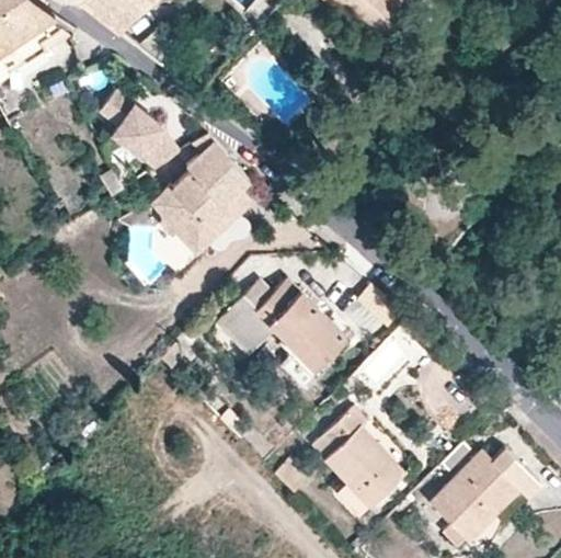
[(0,0),(0,45),(45,18),(53,12),(36,0),(0,0)]
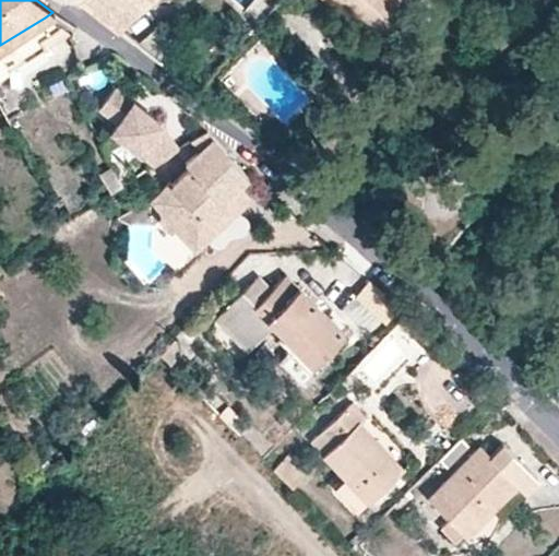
[(141,0),(81,0),(113,25),(141,0)]
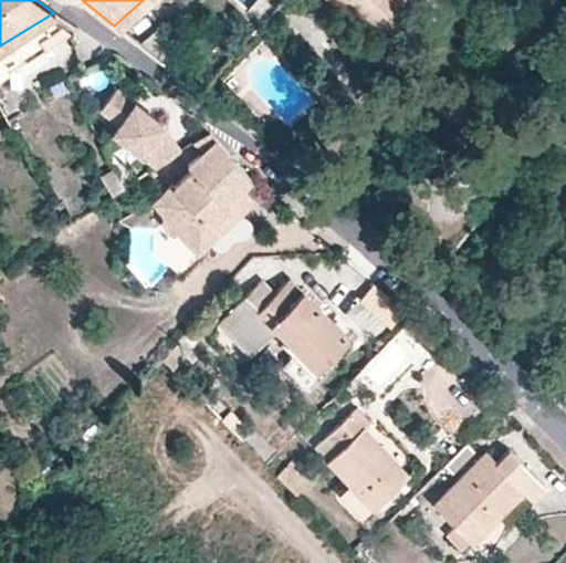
[(401,0),(332,0),(376,35),(401,0)]
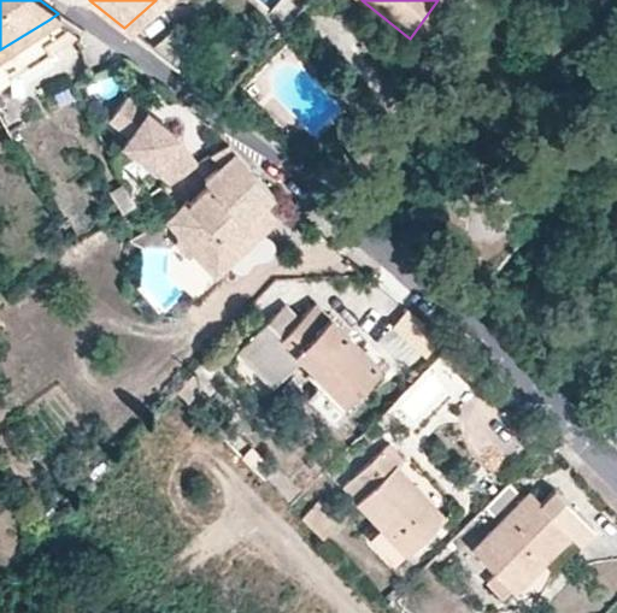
[(0,82),(47,52),(42,45),(65,30),(50,19),(0,49),(0,82)]
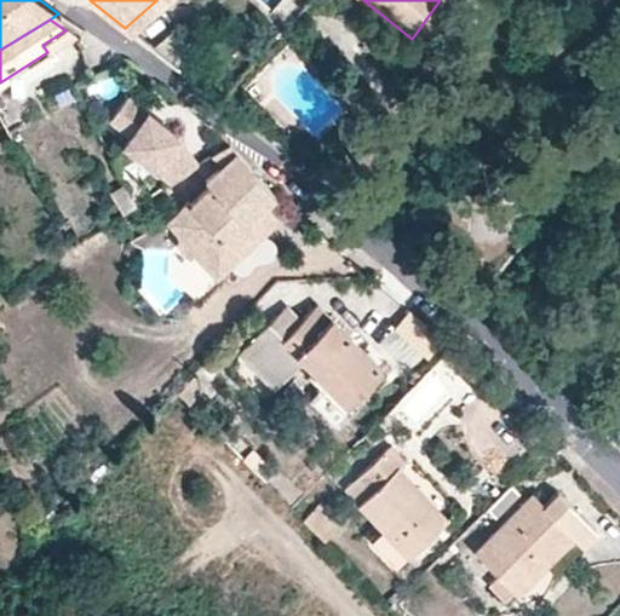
[(50,57),(78,39),(65,30),(42,45),(47,52),(50,57)]
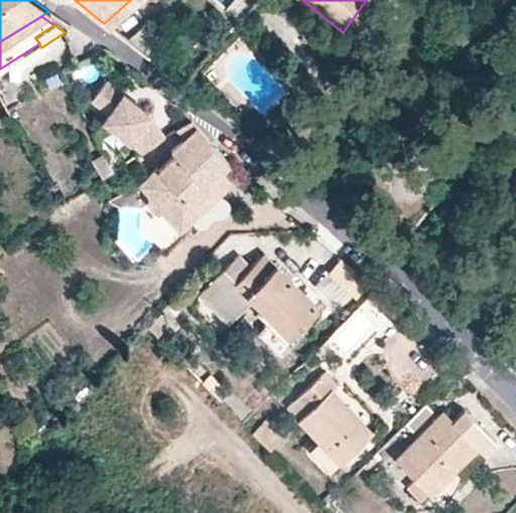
[(163,39),(148,27),(130,43),(147,56),(163,39)]
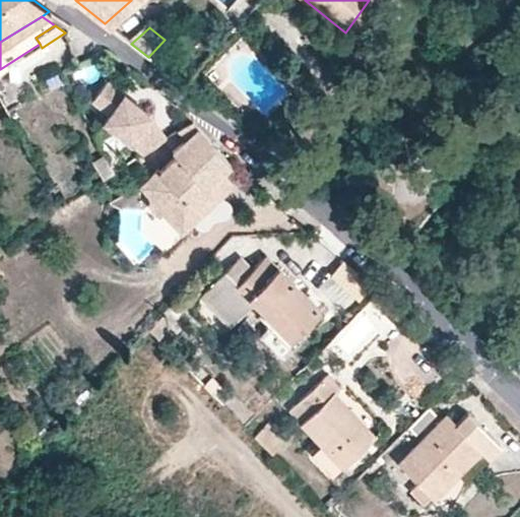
[(67,84),(61,72),(34,83),(38,90),(45,87),(50,91),(67,84)]
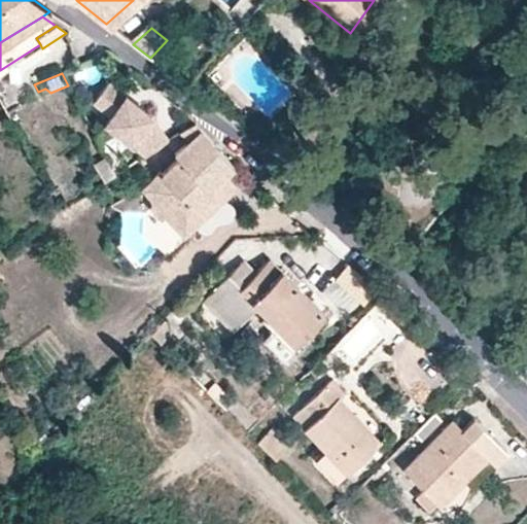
[(150,118),(107,86),(93,106),(109,118),(104,126),(144,155),(168,140),(157,127),(148,134),(144,131),(150,118)]
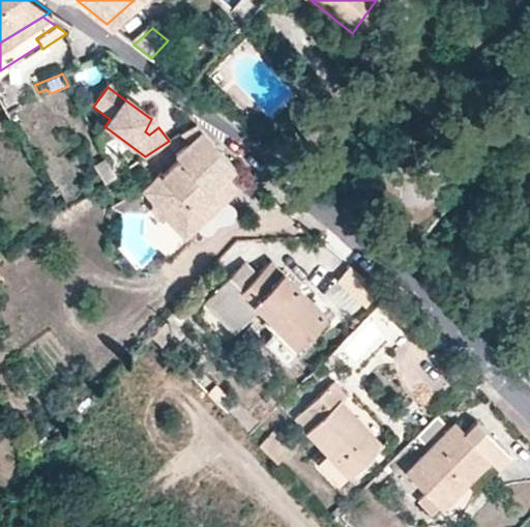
[(158,127),(151,119),(145,132),(149,135),(158,127)]
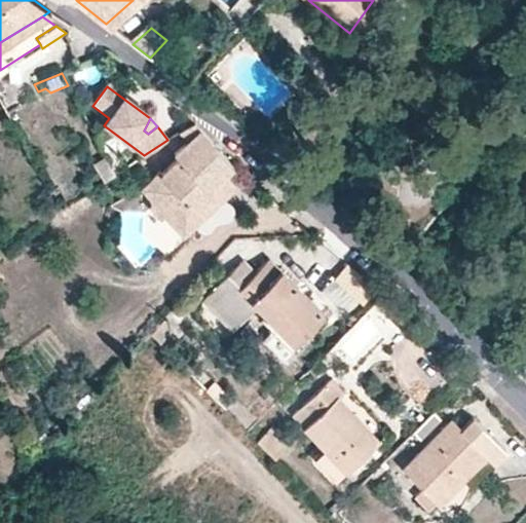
[(172,151),(177,159),(159,174),(157,173),(140,187),(151,201),(179,236),(231,191),(219,176),(230,169),(194,123),(177,135),(183,143),(172,151)]
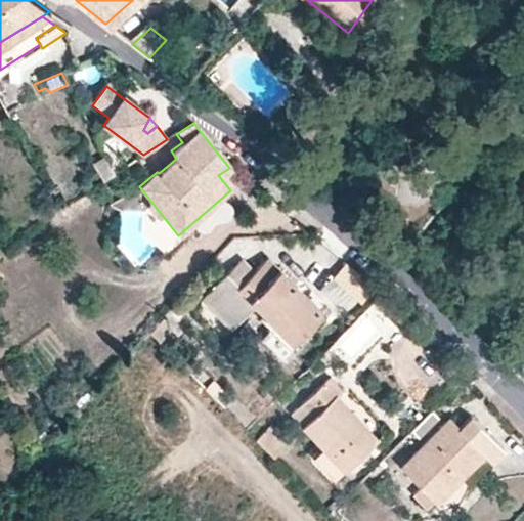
[(115,174),(103,157),(93,163),(103,181),(115,174)]
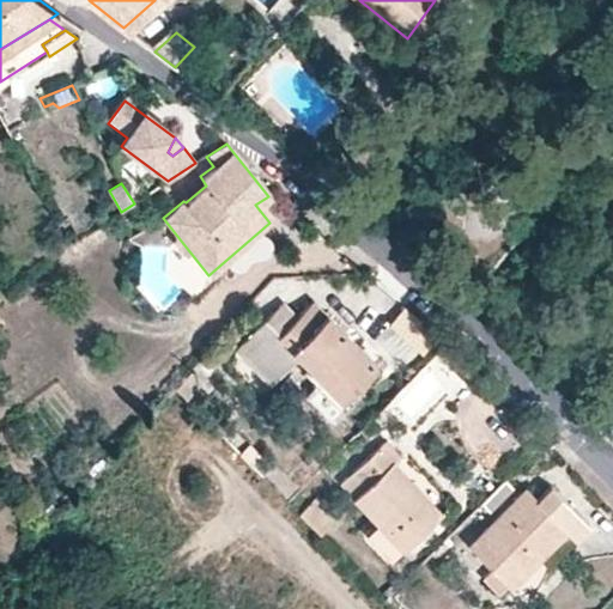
[(311,229),(319,236),(328,227),(321,221),(319,224),(311,229)]
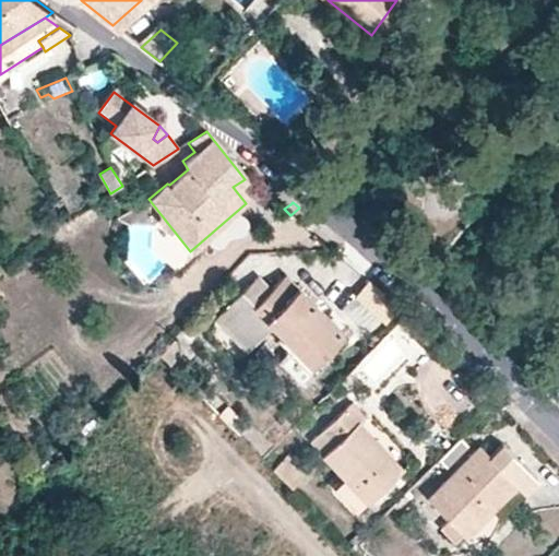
[(343,335),(286,278),(273,291),(256,308),(241,294),(215,320),(248,353),(274,327),(294,347),(311,366),(326,351),(343,335)]
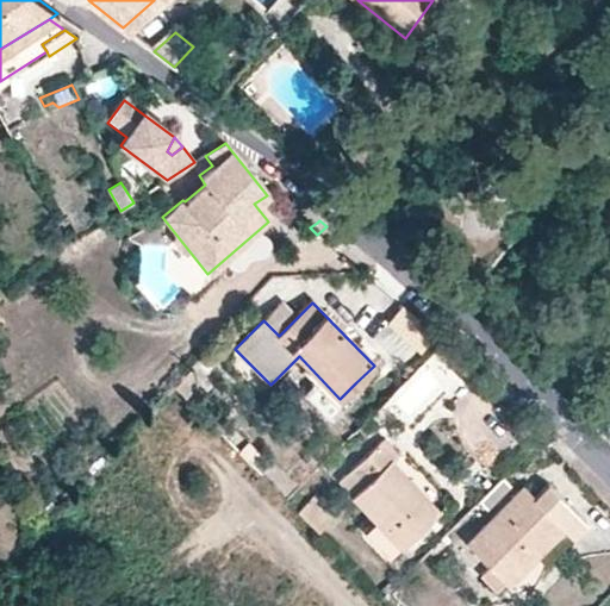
[(298,317),(282,303),(263,320),(279,336),(298,317)]
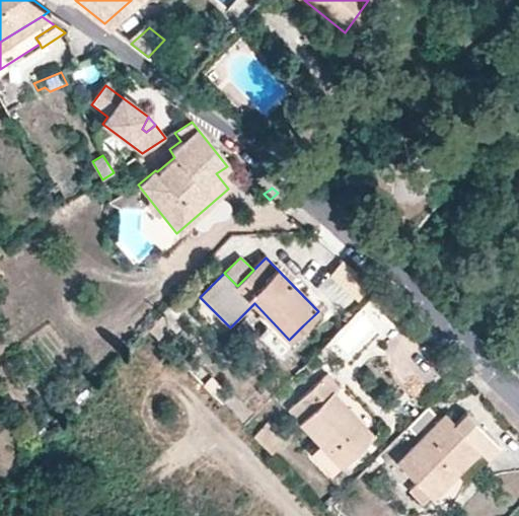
[(359,300),(370,286),(343,263),(330,276),(359,300)]
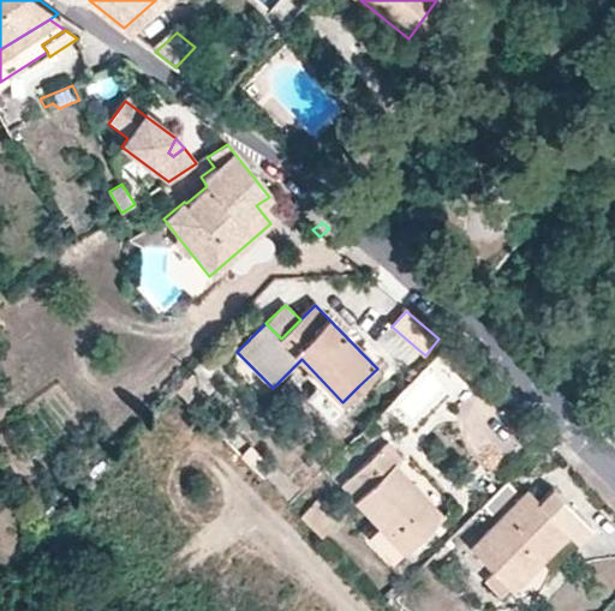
[(395,335),(387,346),(412,364),(421,354),(395,335)]
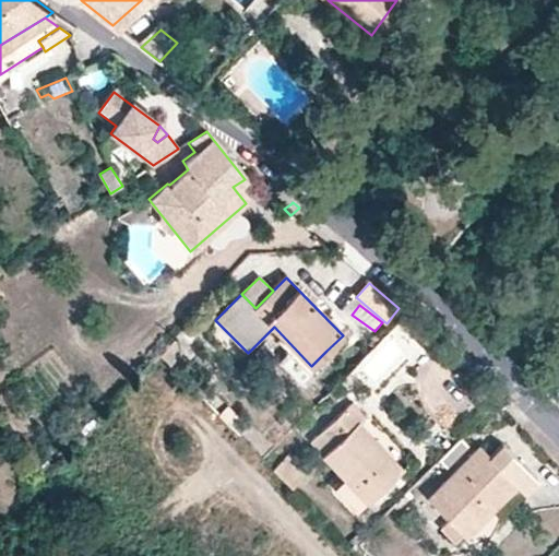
[(158,356),(170,368),(185,351),(174,339),(158,356)]
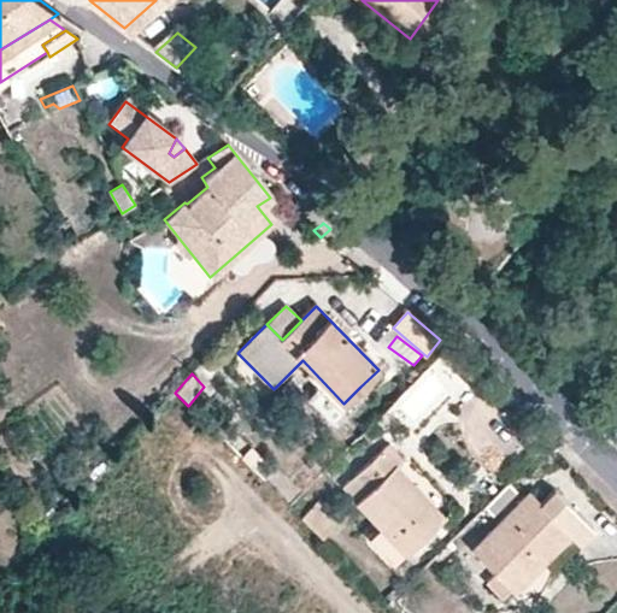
[(344,404),(324,383),(307,400),(331,425),(365,392),(360,387),(344,404)]
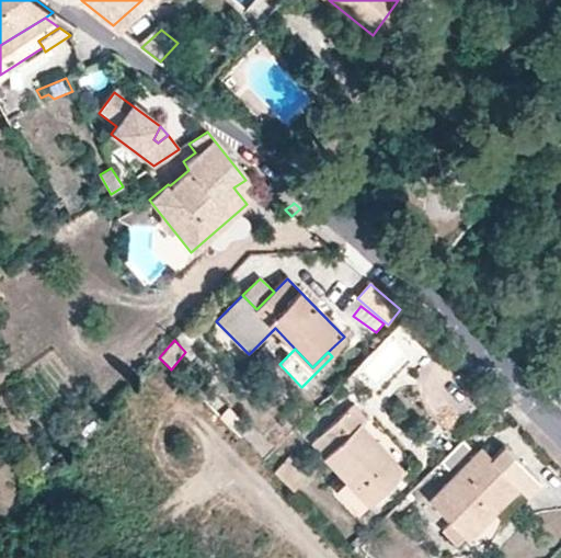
[(355,384),(348,377),(342,384),(350,390),(355,384)]
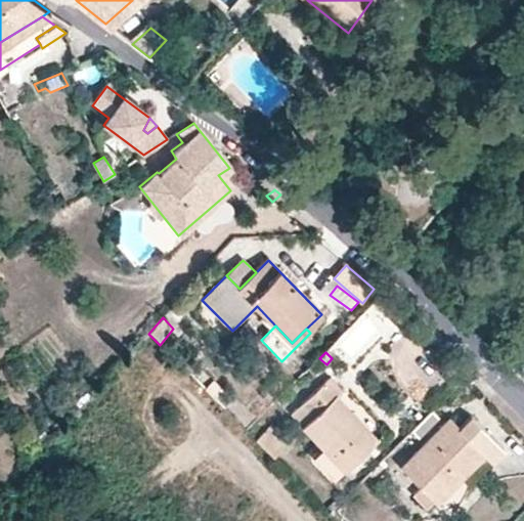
[(379,441),(336,394),(340,390),(331,380),(294,414),(324,447),(313,459),(334,481),(379,441)]
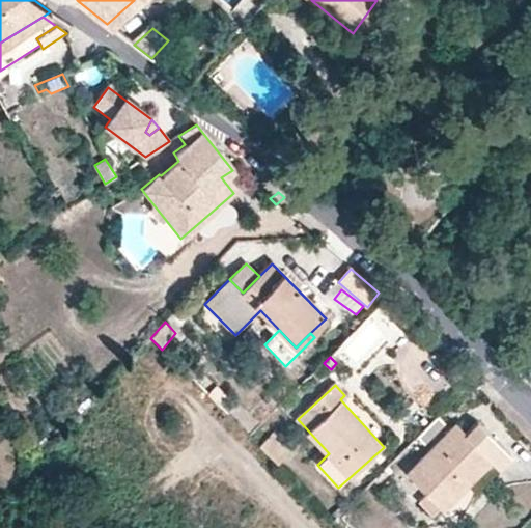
[(465,436),(477,423),(469,414),(455,426),(465,436)]
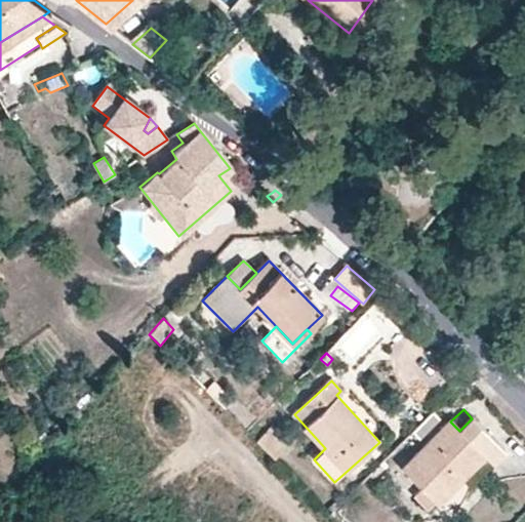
[(420,441),(441,420),(434,413),(412,434),(420,441)]
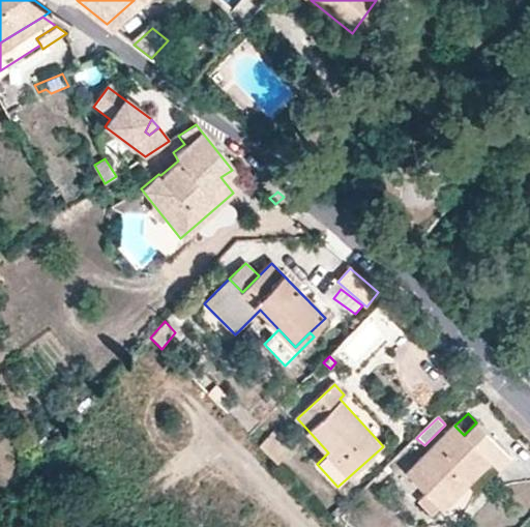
[(441,508),(489,461),(498,469),(510,457),(476,422),(464,435),(454,426),(407,474),(427,493),(440,507),(441,508)]
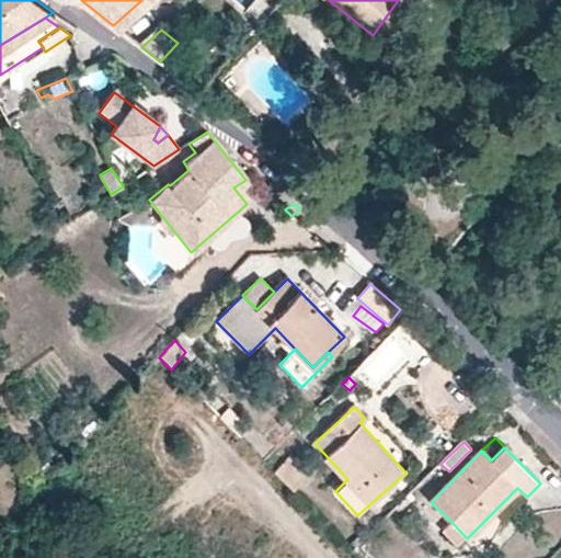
[(415,499),(410,494),(401,503),(407,508),(415,499)]
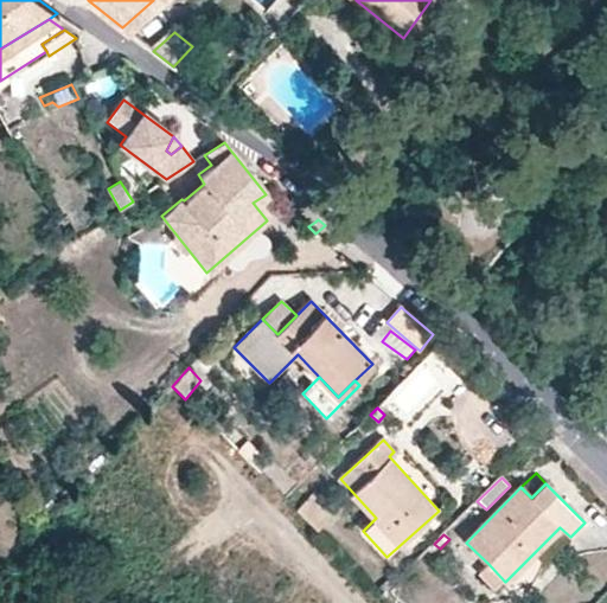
[(440,549),(434,544),(429,549),(434,555),(440,549)]
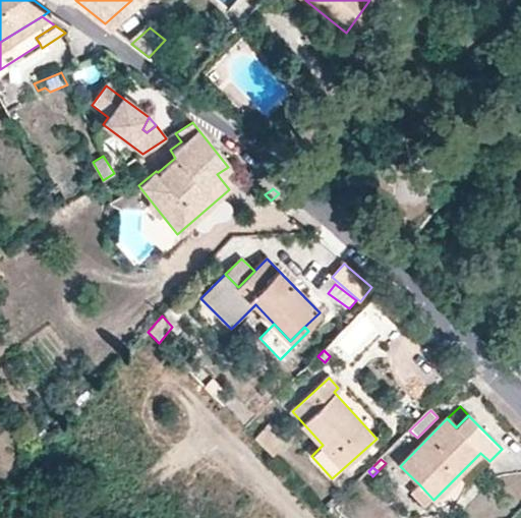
[(432,499),(419,484),(411,493),(425,507),(432,499)]
